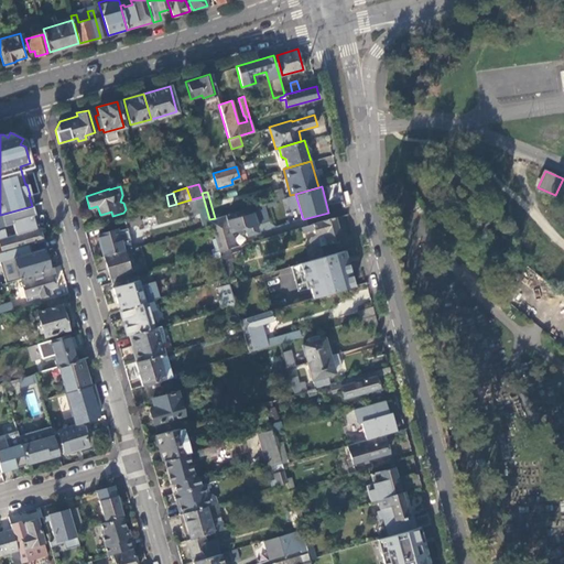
[(209,219),(203,196),(195,198),(204,227),(210,225),(209,219)]
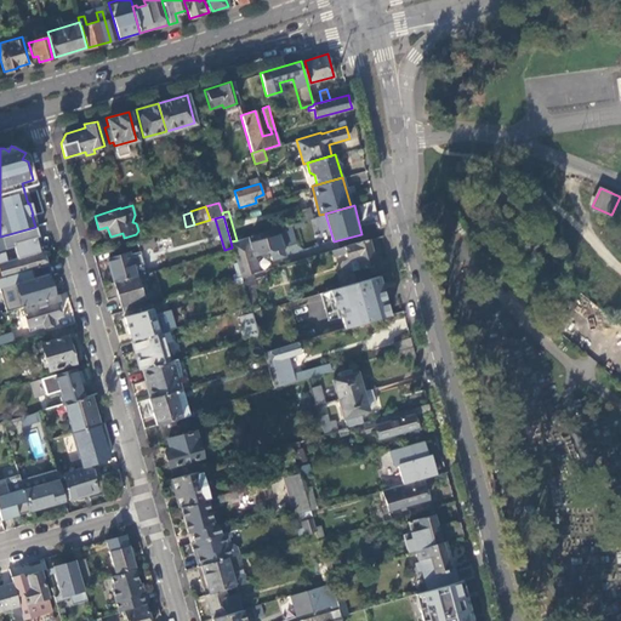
[(285,229),(284,226),(237,240),(231,241),(232,248),(240,275),(240,277),(258,272),(254,255),(268,250),(271,258),(284,255),(277,232),(285,229)]
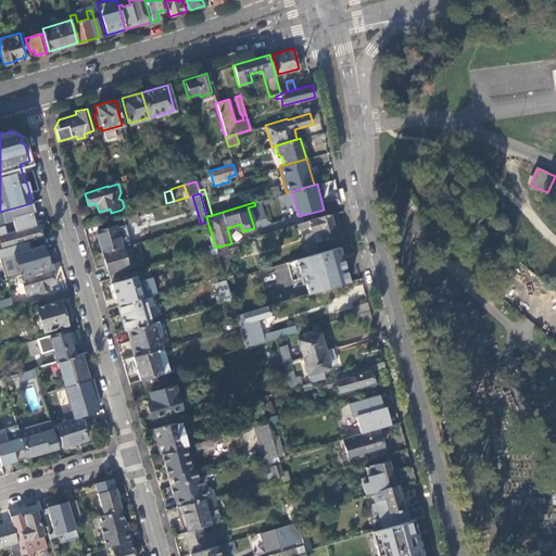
[(34,211),(32,203),(0,212),(0,235),(5,234),(2,223),(12,220),(15,230),(38,224),(35,214),(33,215),(32,212),(34,211)]
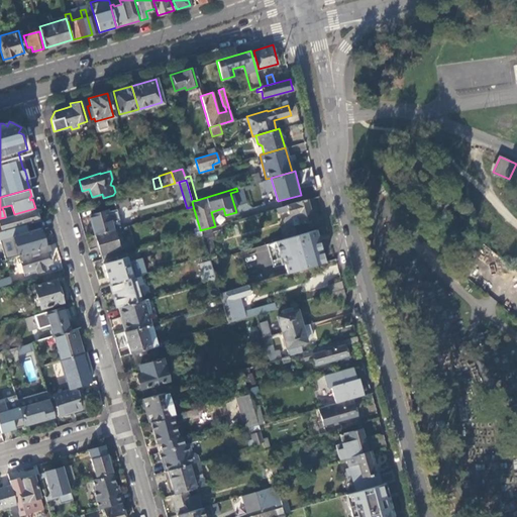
[(237,205),(246,202),(243,190),(233,193),(237,205)]
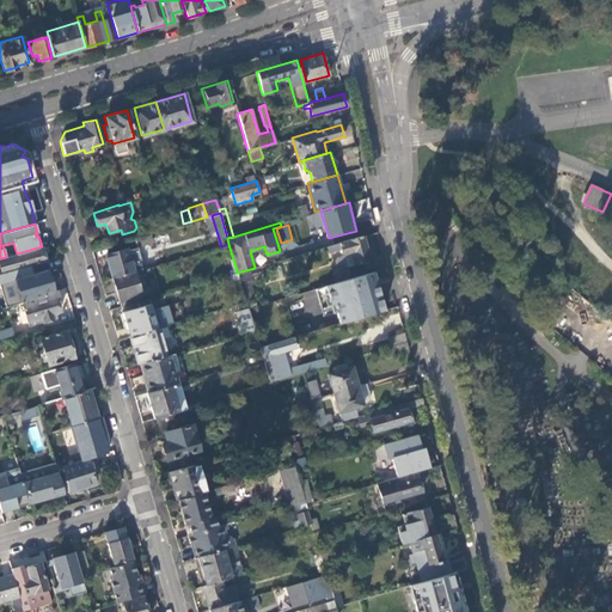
[(153,243),(151,234),(135,239),(138,248),(153,243)]
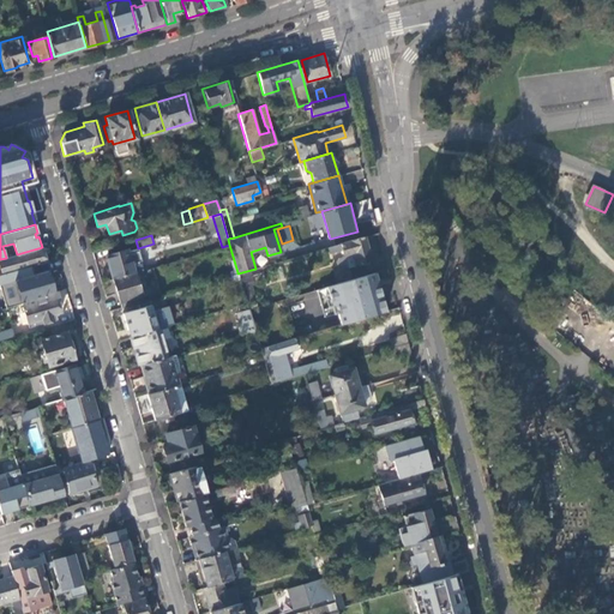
[(338,242),(345,266),(333,270),(337,283),(355,277),(353,265),(371,260),(363,235),(338,242)]
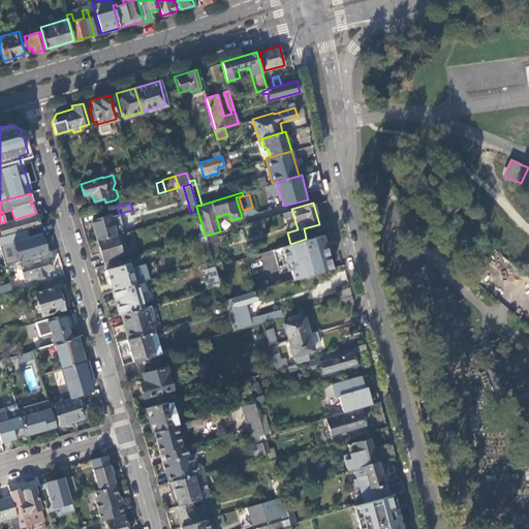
[(20,239),(29,237),(27,229),(39,225),(36,214),(0,224),(0,228),(2,237),(0,238),(0,244),(13,241),(20,239)]
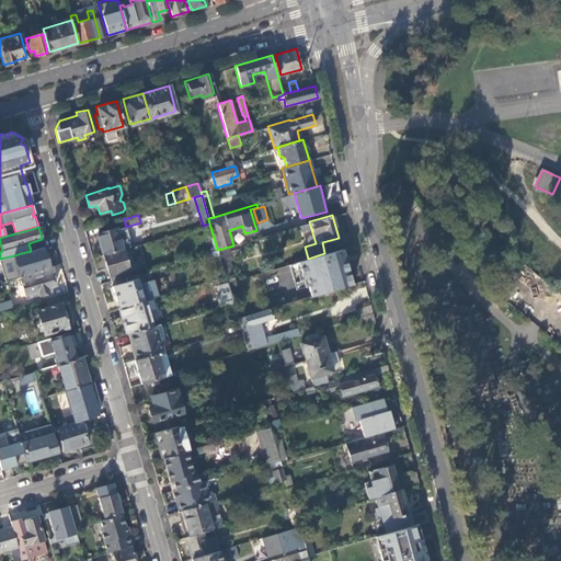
[(130,247),(132,247),(129,241),(121,243),(116,228),(96,233),(103,255),(130,247)]
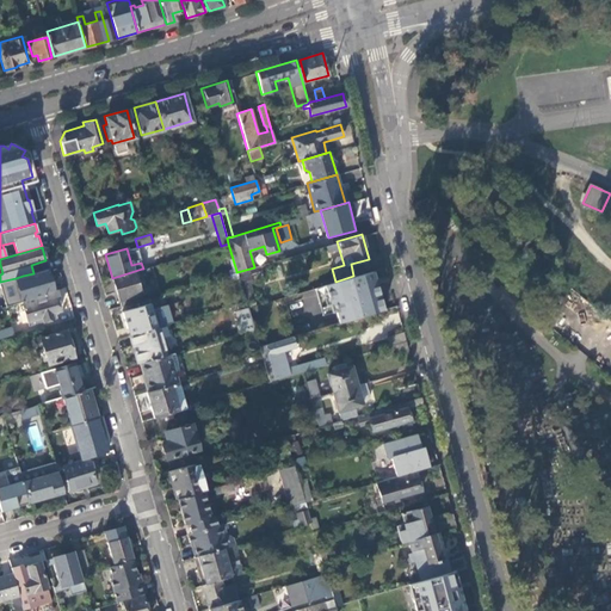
[(261,271),(260,265),(254,267),(236,272),(240,284),(248,282),(252,281),(250,272),(253,273),(261,271)]
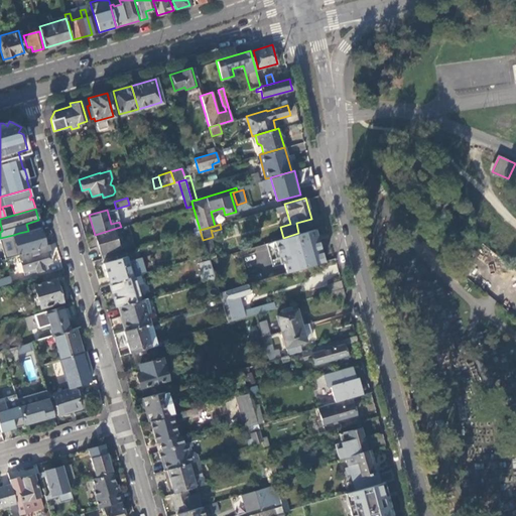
[(42,226),(40,227),(28,231),(19,233),(13,235),(4,238),(0,239),(6,259),(18,255),(35,249),(48,245),(47,244),(46,239),(42,226)]
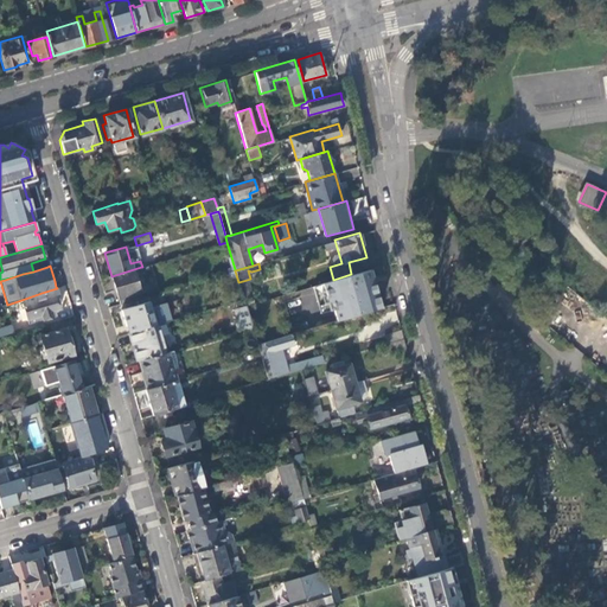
[(147,289),(141,267),(112,276),(120,304),(141,298),(140,291),(147,289)]
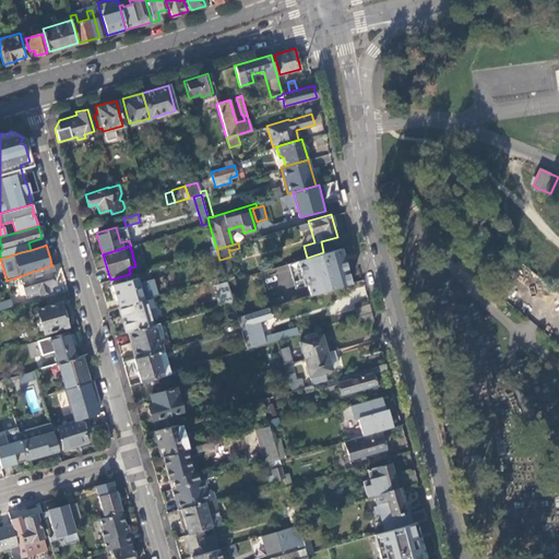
[(288,263),(296,288),(308,285),(310,295),(349,284),(340,248),(323,252),(307,258),(288,263)]
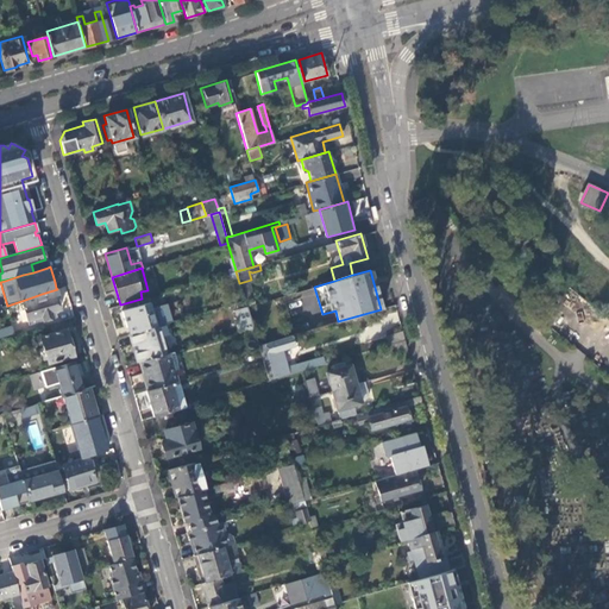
[(239,283),(245,300),(252,297),(248,281),(239,283)]
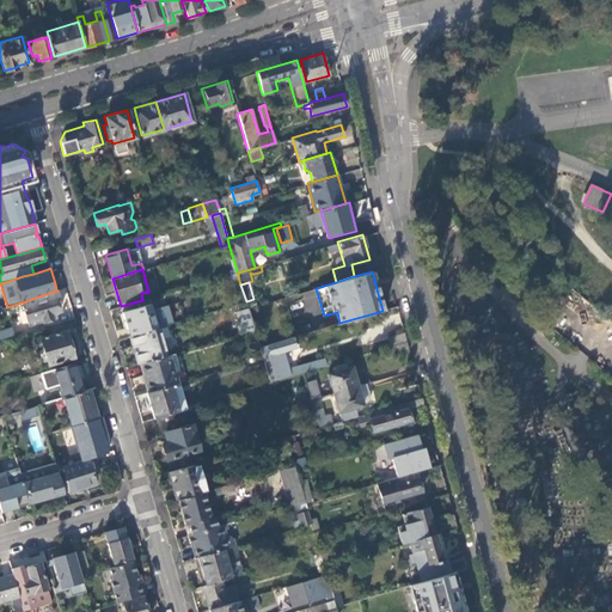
[(57,291),(44,294),(42,295),(22,303),(28,323),(40,319),(41,323),(55,318),(54,312),(60,311),(56,298),(59,298),(57,291)]
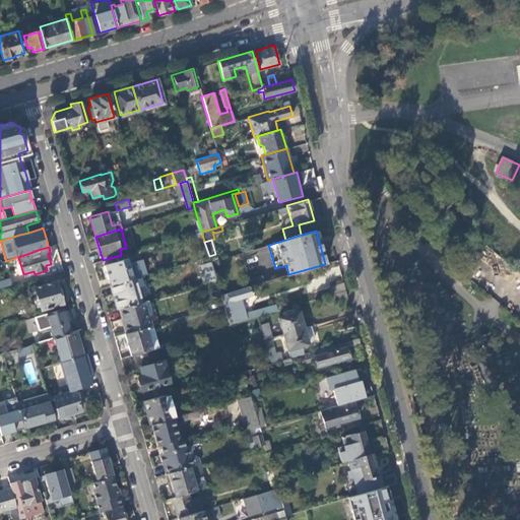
[(134,277),(136,277),(134,271),(131,271),(127,258),(105,265),(110,284),(134,277)]
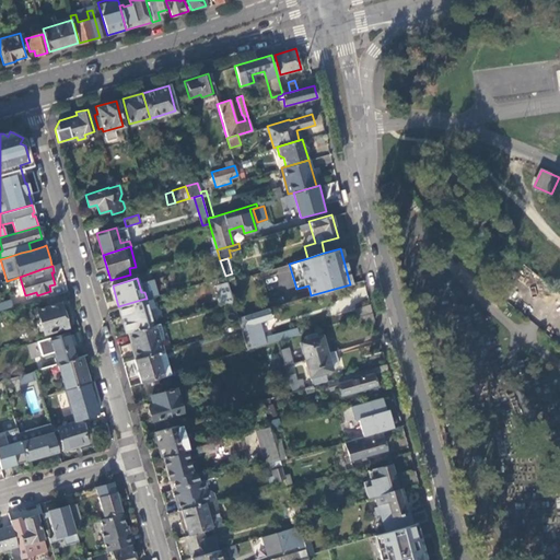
[(223,304),(233,301),(228,284),(218,288),(223,304)]
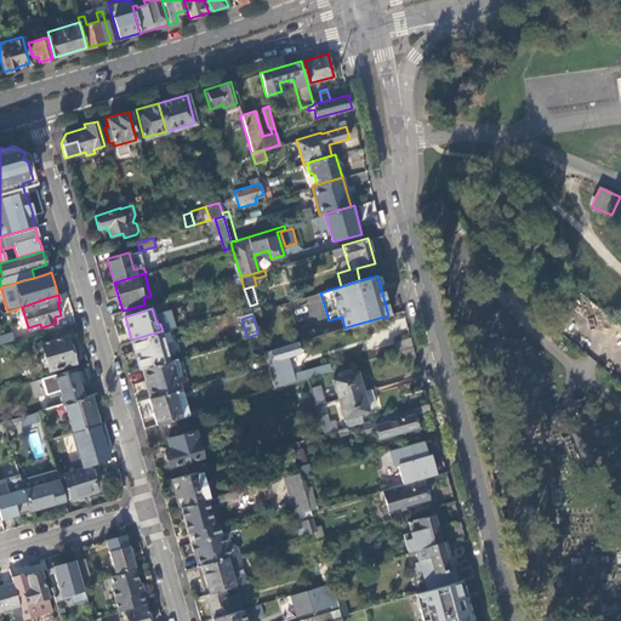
[(64,325),(49,330),(51,340),(40,342),(44,357),(41,358),(43,362),(45,360),(47,370),(74,363),(64,325)]
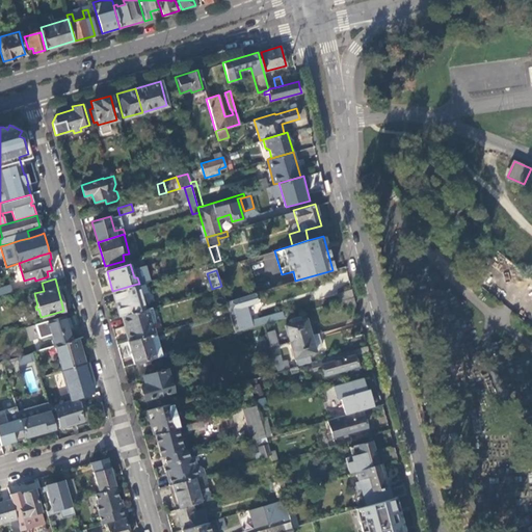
[(144,309),(137,284),(112,291),(120,315),(122,316),(144,309)]
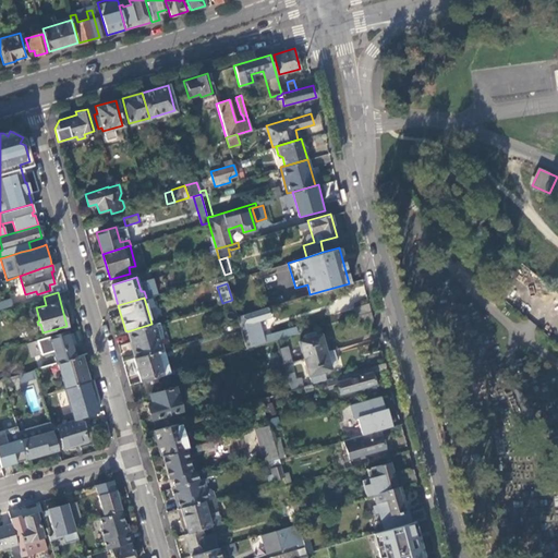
[(0,310),(12,306),(10,299),(0,301),(0,310)]
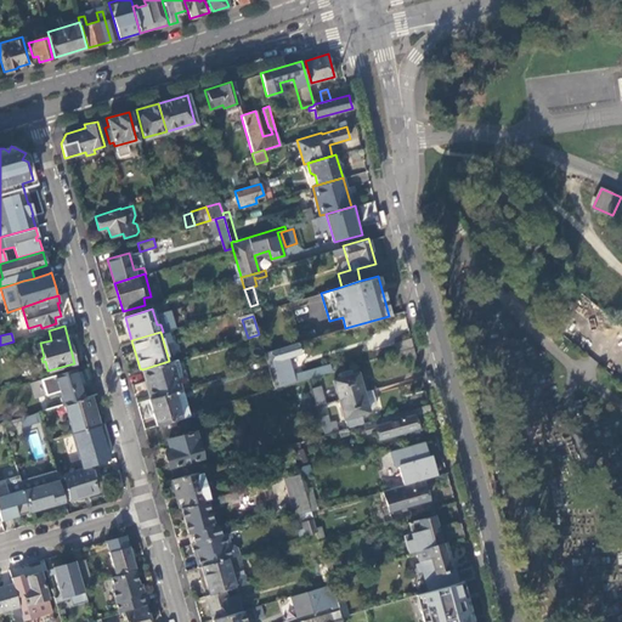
[(396,351),(413,346),(411,337),(394,343),(396,351)]
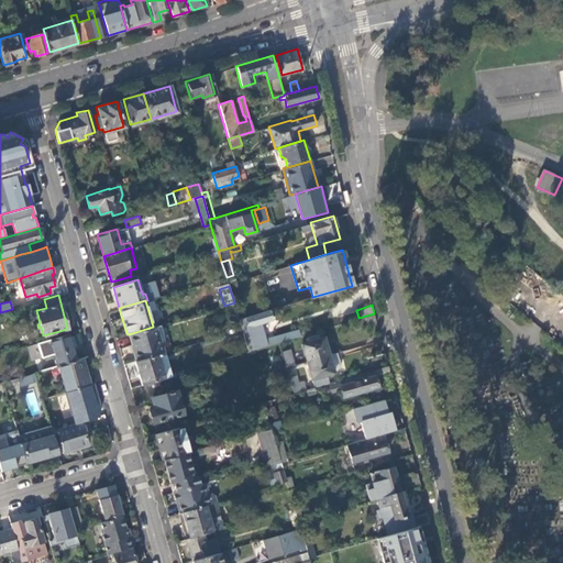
[(264,322),(261,312),(239,318),(249,351),(300,335),(298,329),(264,339),(256,342),(254,335),(255,335),(252,326),(260,323),(264,322)]
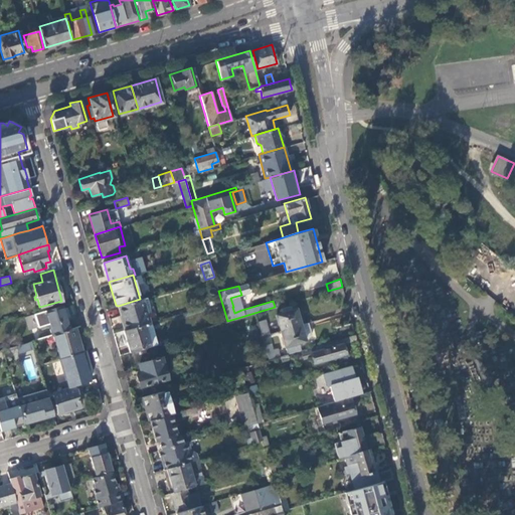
[(328,299),(344,295),(342,287),(328,291),(326,292),(328,299)]
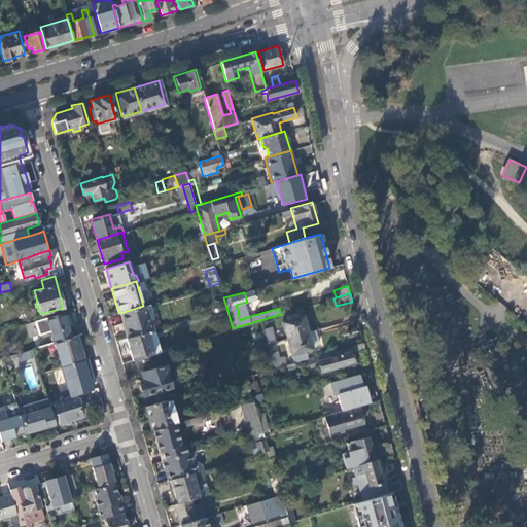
[(247,317),(243,303),(236,305),(239,314),(238,314),(240,320),(247,317)]
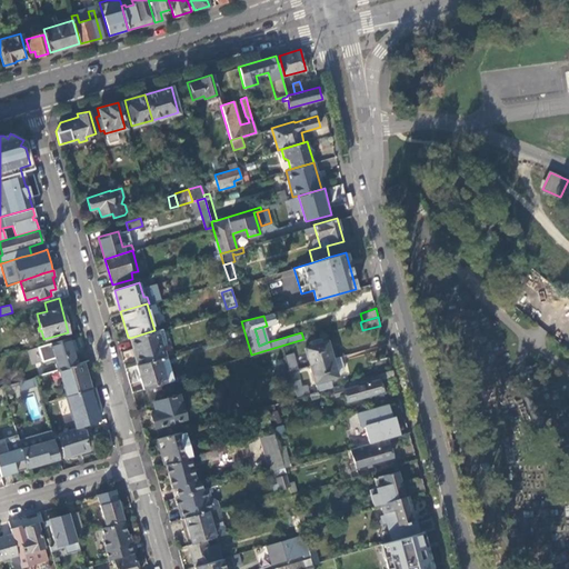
[(166,340),(162,328),(155,330),(130,338),(138,365),(159,358),(167,356),(162,341),(166,340)]
